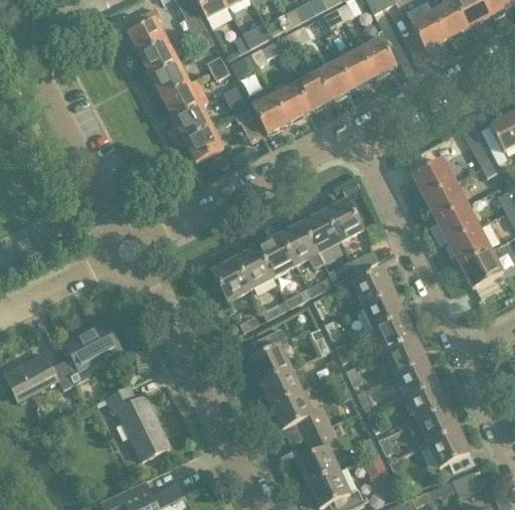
[(187,18),(198,13),(197,12),(198,12),(192,0),(177,0),(187,18)]
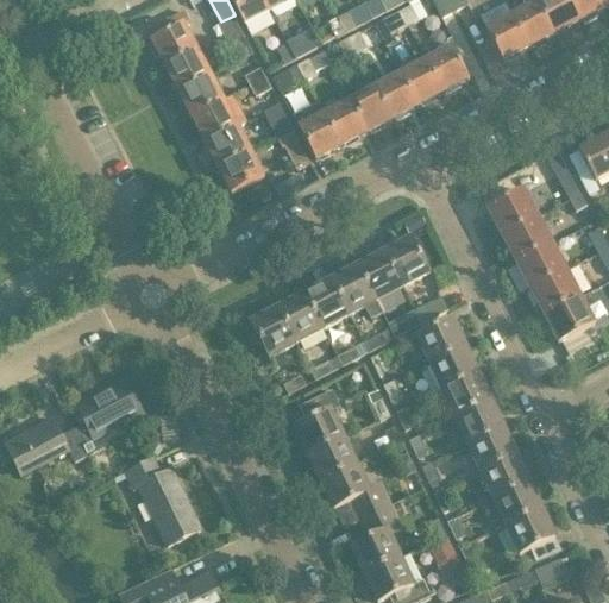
[(270,8),(265,0),(234,0),(245,22),(270,8)]
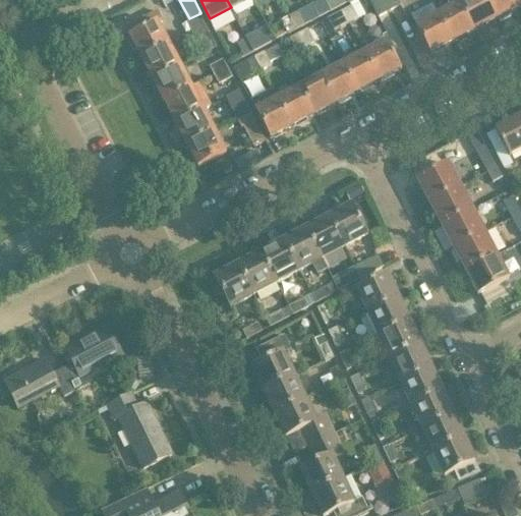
[(327,0),(328,2),(316,9),(319,14),(340,2),(339,0),(327,0)]
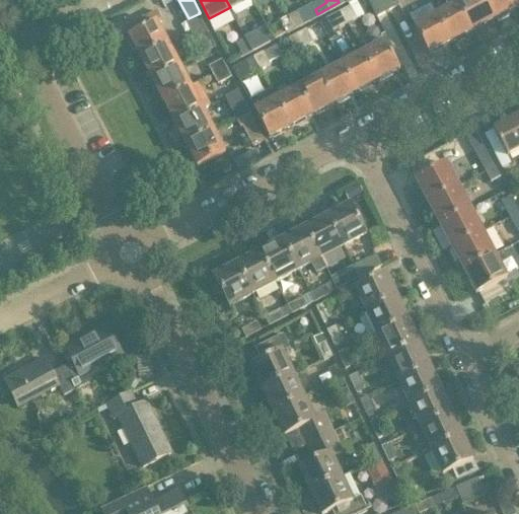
[(353,0),(341,7),(348,21),(365,12),(358,0),(353,0)]
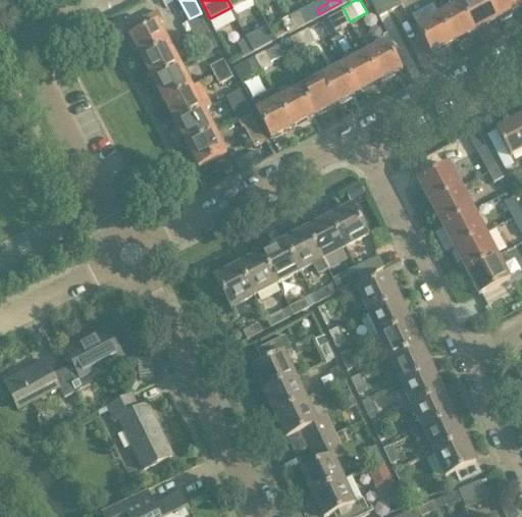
[(371,0),(378,14),(389,7),(385,0),(371,0)]
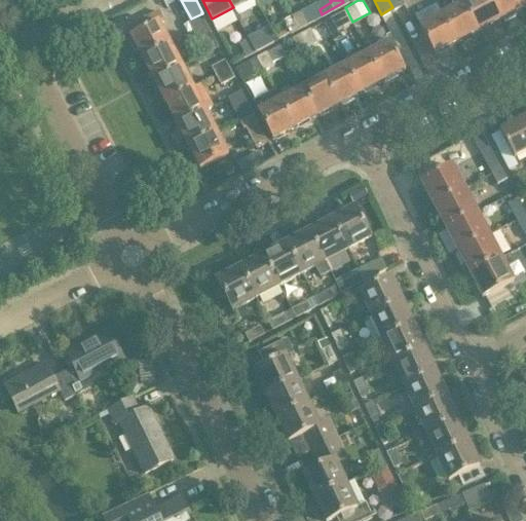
[(461,0),(443,10),(457,39),(479,28),(464,0),(461,0)]
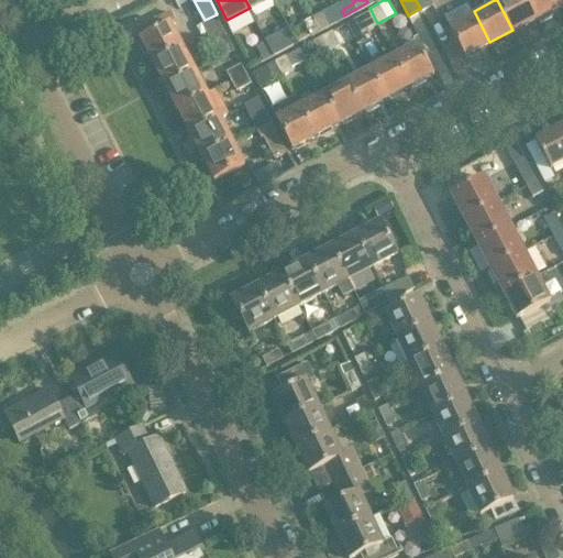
[(497,0),(512,30),(537,17),(528,0),(497,0)]
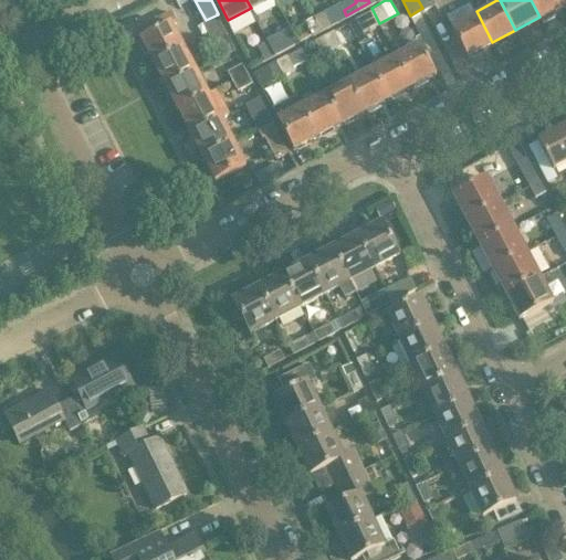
[(562,4),(559,0),(531,0),(540,17),(562,4)]
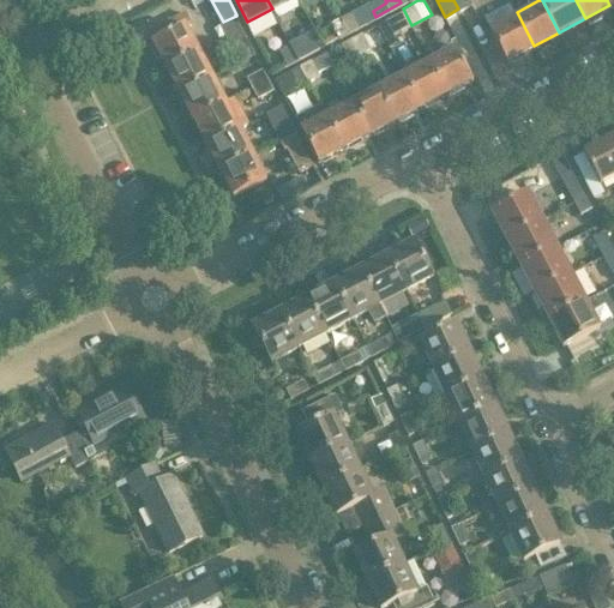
[(167,66),(200,49),(188,25),(193,23),(186,8),(160,22),(164,32),(152,38),(167,66)]
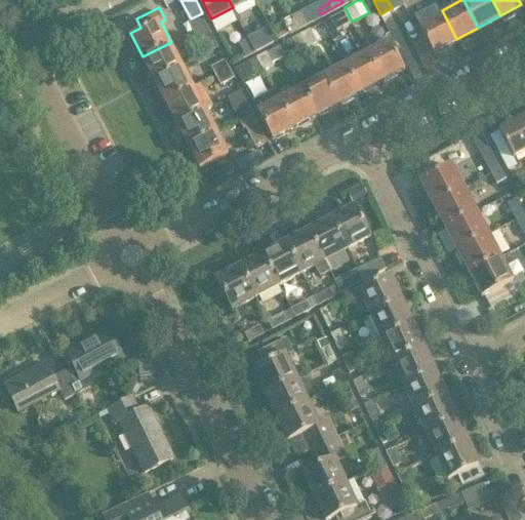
[(352,22),(345,7),(322,20),(344,58),(349,55),(336,35),(337,34),(335,30),(352,22)]
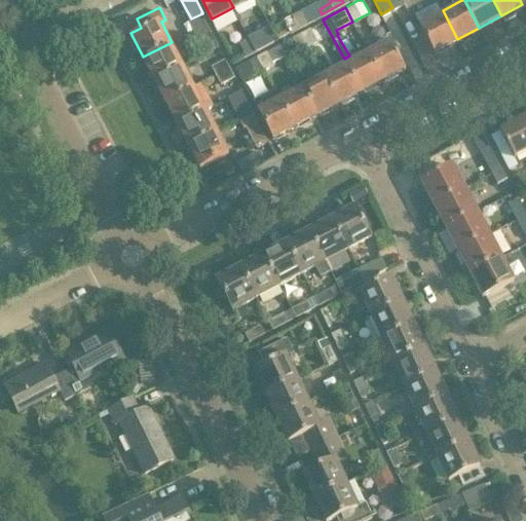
[(301,8),(292,12),(299,26),(308,22),(301,8)]
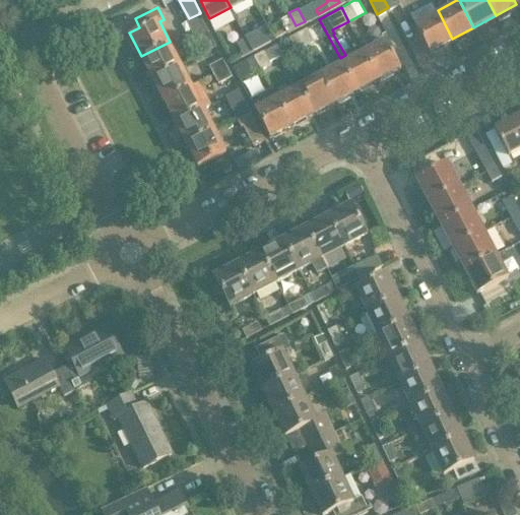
[(452,39),(438,10),(414,22),(429,51),(452,39)]
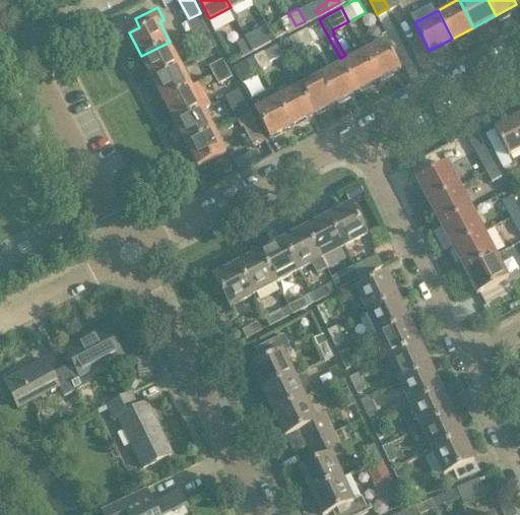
[(296,25),(288,12),(279,17),(286,30),(296,25)]
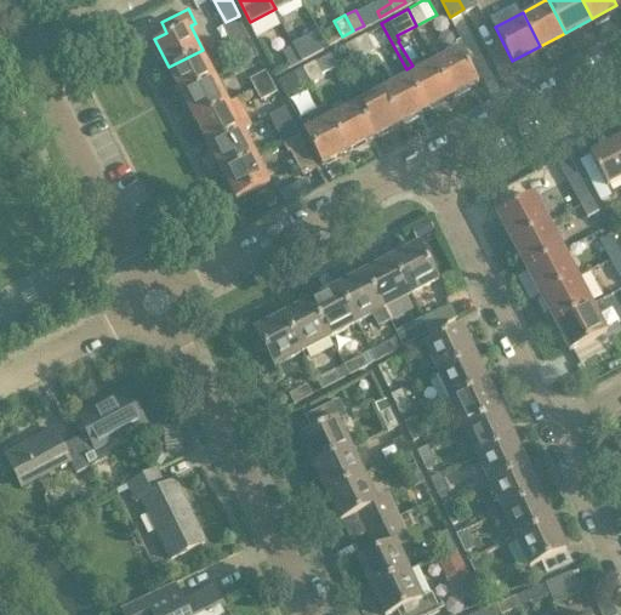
[(226,22),(223,23),(229,35),(245,28),(239,16),(226,22)]
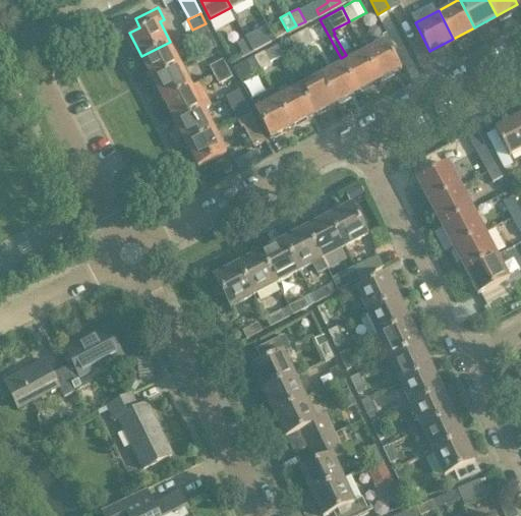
[(216,45),(206,23),(192,30),(200,48),(193,52),(194,54),(216,45)]
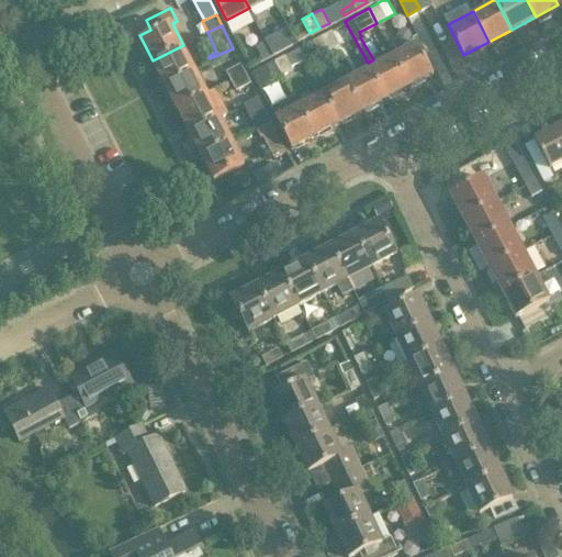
[(332,28),(323,32),(330,47),(339,43),(332,28)]
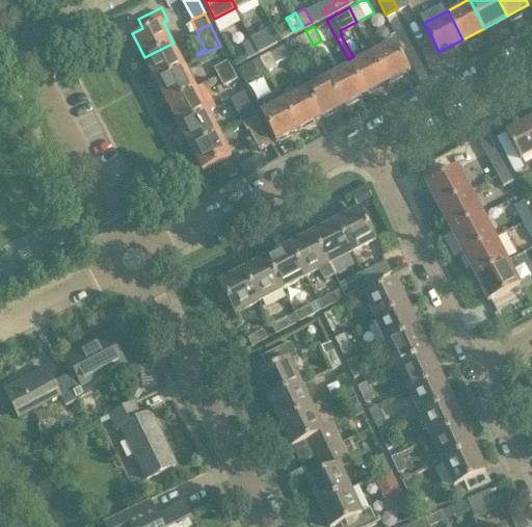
[(313,45),(306,30),(295,35),(303,50),(313,45)]
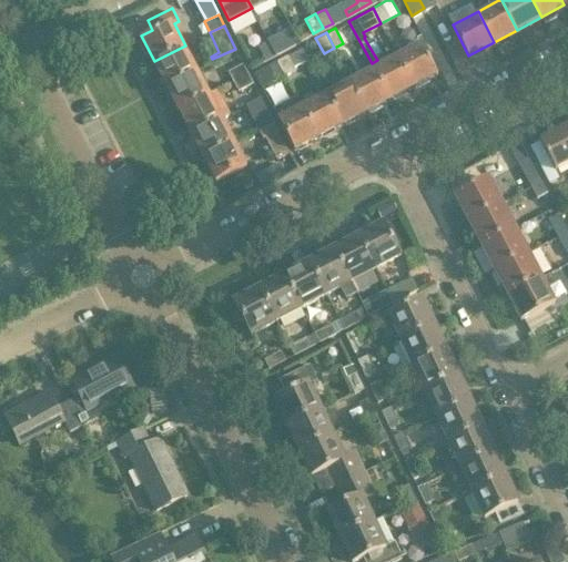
[(277,33),(269,38),(276,53),(285,48),(277,33)]
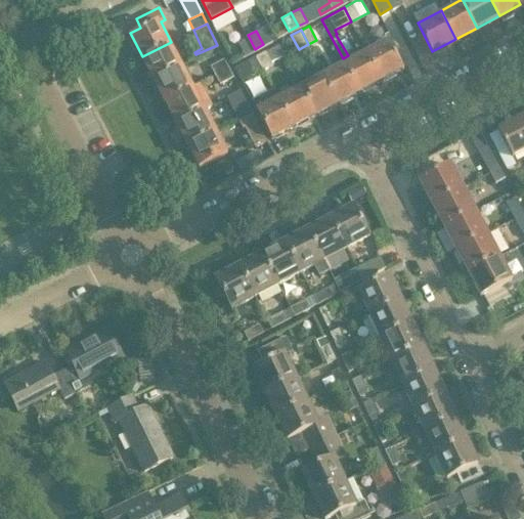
[(378,43),(366,49),(381,78),(403,66),(389,38),(388,38),(386,33),(376,38),(378,43)]
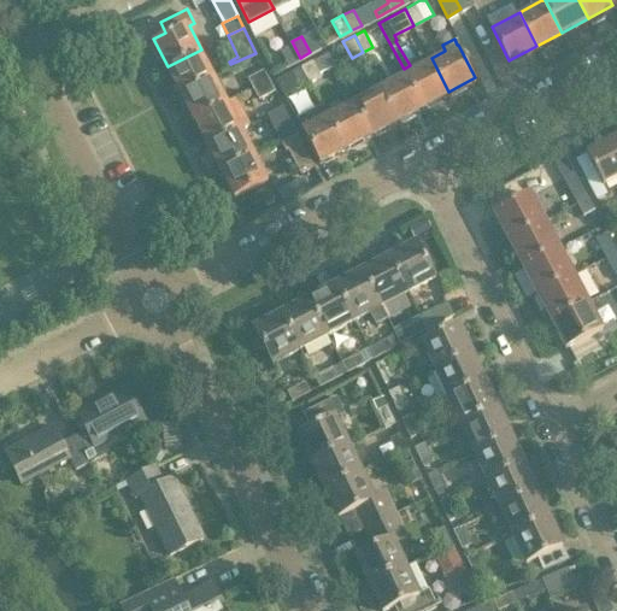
[(300,58),(292,41),(280,47),(288,64),(300,58)]
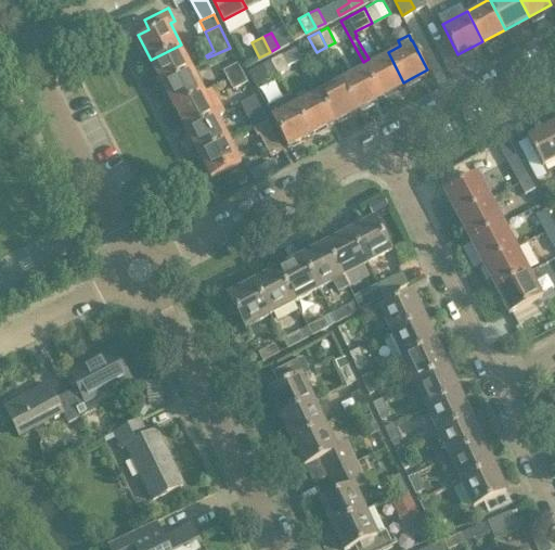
[(181,45),(151,60),(163,82),(193,66),(181,45)]
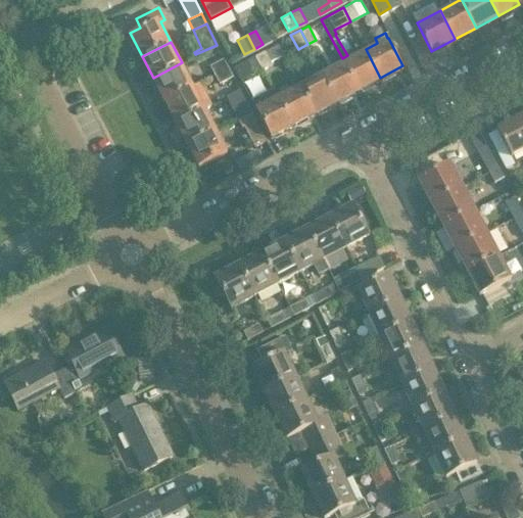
[(277,42),(265,48),(270,58),(282,51),(277,42)]
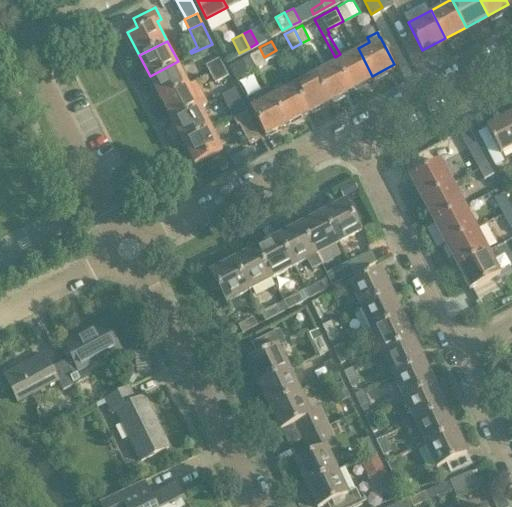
[(264,57),(259,47),(251,52),(258,65),(266,60),(264,57)]
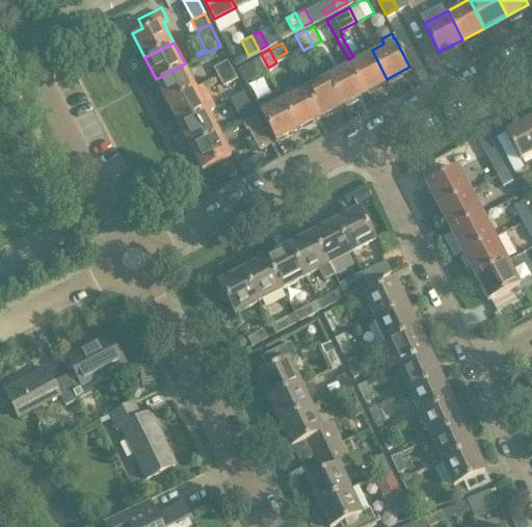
[(372,50),(350,62),(365,90),(387,79),(372,50)]
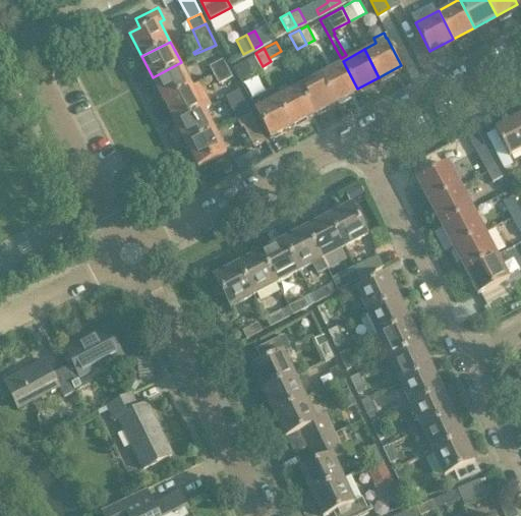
[(255,53),(246,58),(252,70),(253,71),(263,66),(255,53)]
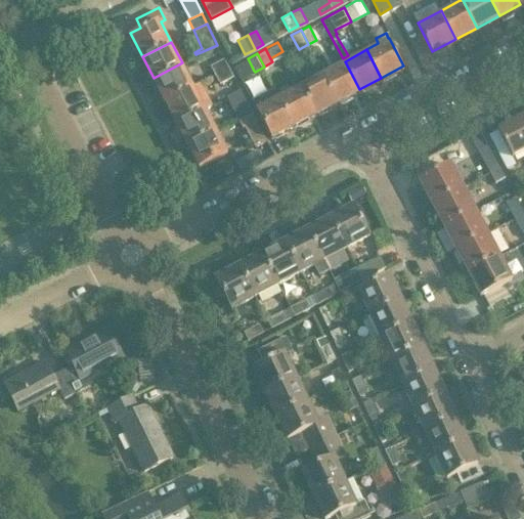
[(216,74),(228,67),(223,56),(200,69),(204,79),(216,73),(216,74)]
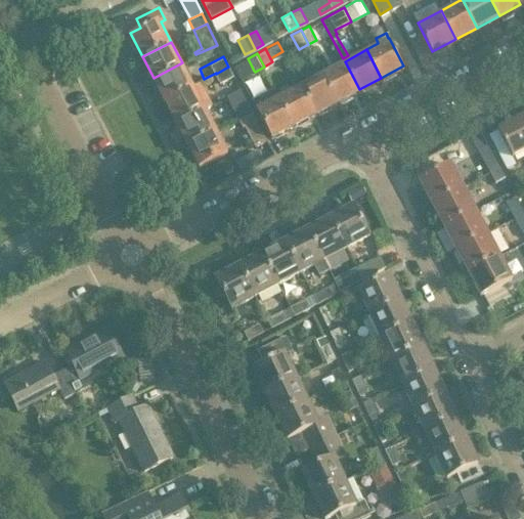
[(345,61),(322,73),(338,100),(359,89),(345,61)]
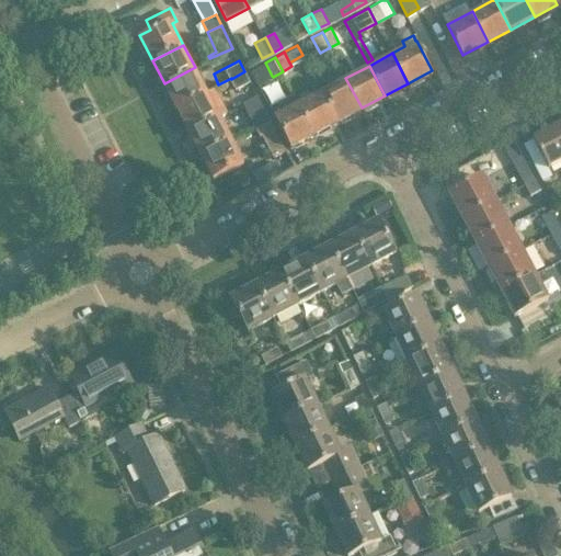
[(207,90),(195,67),(164,83),(178,108),(207,91),(207,90)]
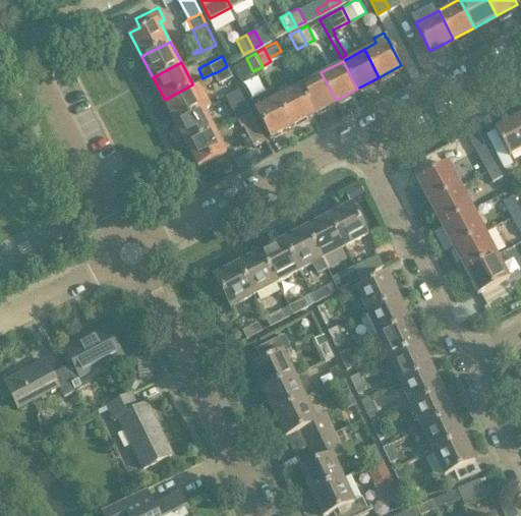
[(227,66),(215,73),(219,80),(231,74),(227,66)]
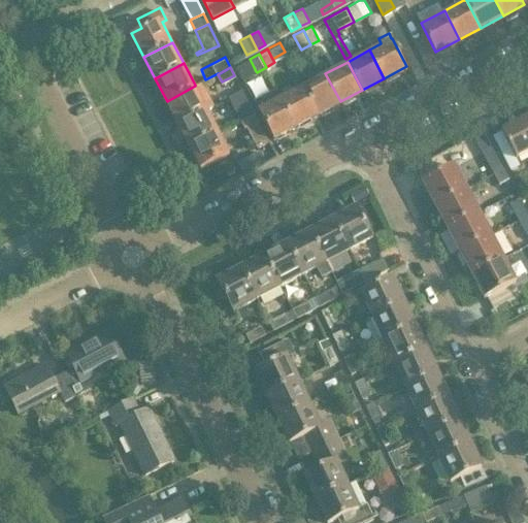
[(340,101),(325,73),(303,85),(318,113),(340,101)]
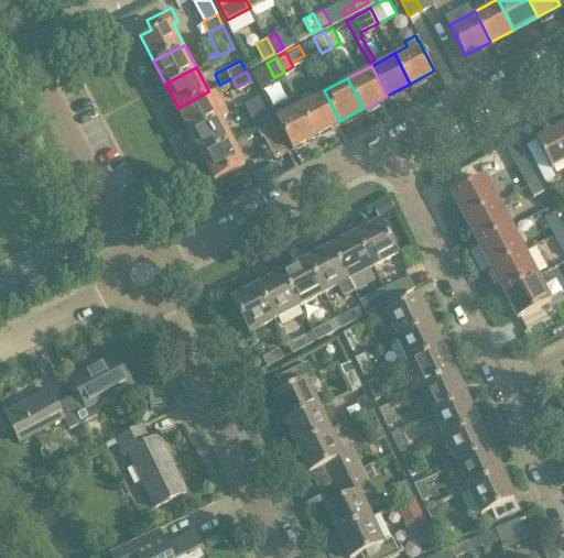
[(208,91),(179,108),(191,131),(220,115),(229,110),(216,86),(208,90),(208,91)]
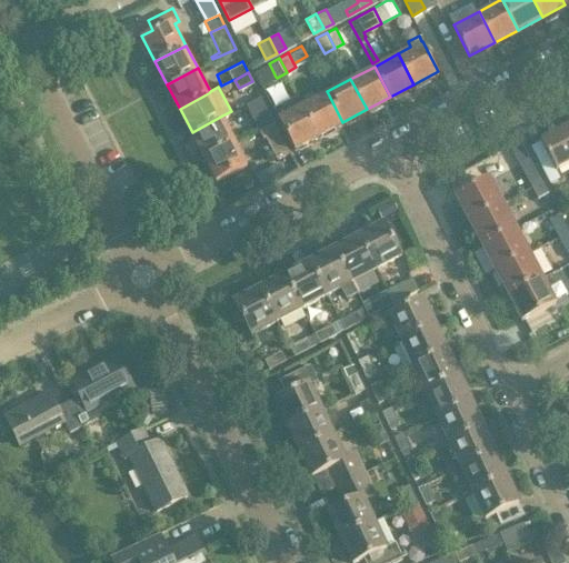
[(327,91),(303,103),(319,134),(342,122),(327,91)]
